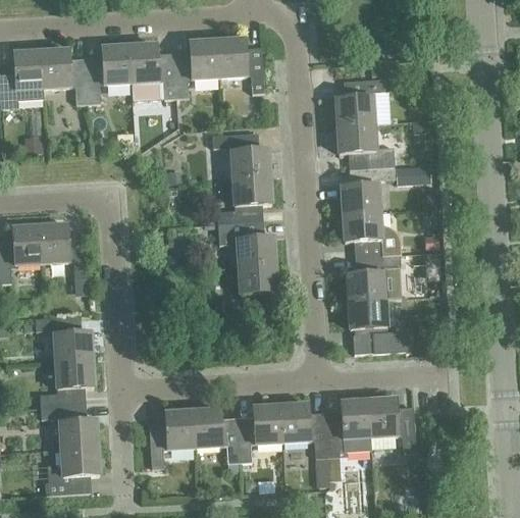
[(245,40),(217,41),(219,78),(247,76),(247,70),(251,69),(253,94),(265,93),(262,49),(246,50),(245,40)]
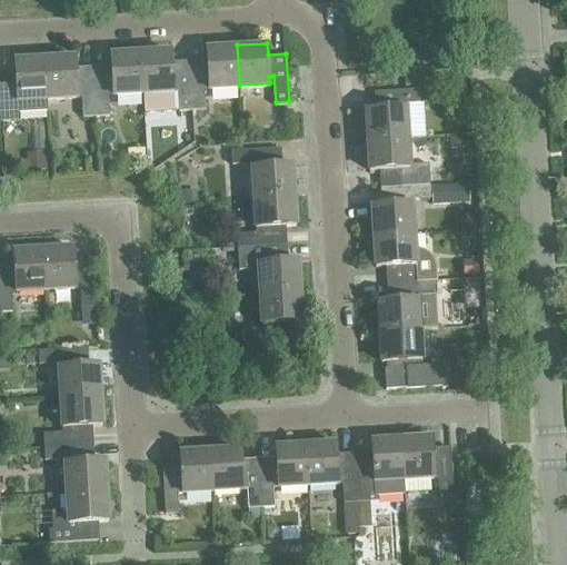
[(208,58),(190,59),(192,107),(206,107),(205,80),(209,80),(209,87),(239,85),(237,45),(207,47),(208,58)]
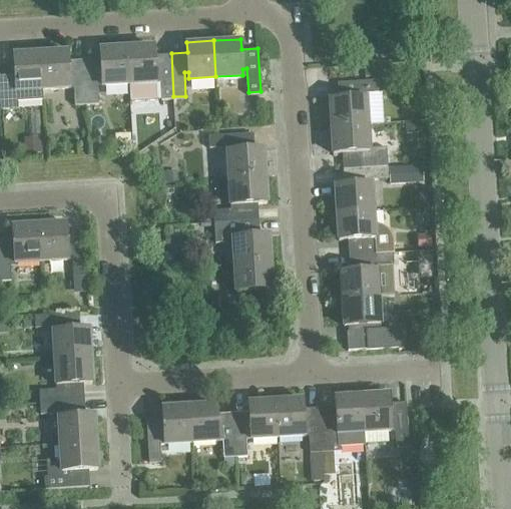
[(154,44),(127,46),(129,82),(156,80),(156,74),(160,74),(161,97),(173,96),(171,53),(154,54),(154,44)]
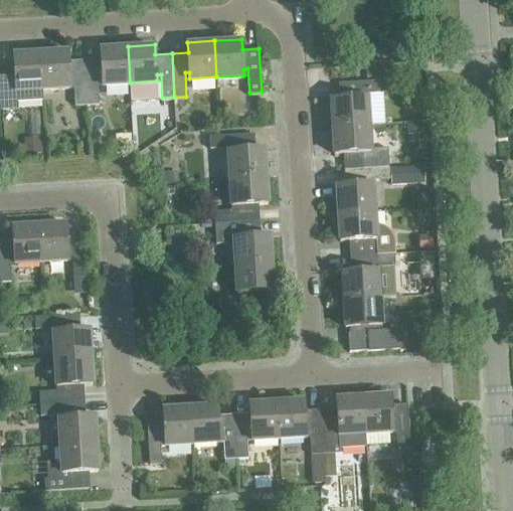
[(102,57),(84,58),(88,103),(100,102),(99,78),(103,77),(103,83),(130,82),(128,46),(101,47),(102,57)]
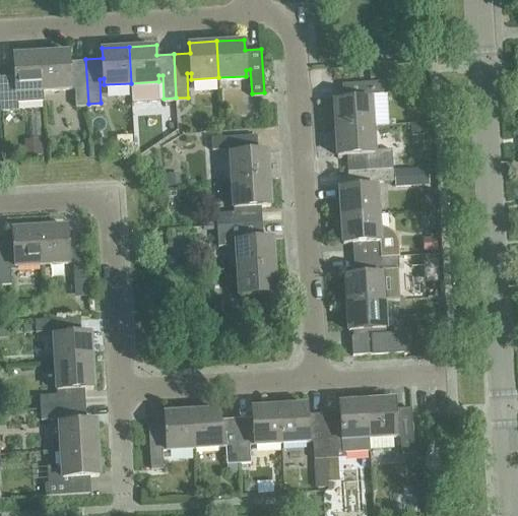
[(69,50),(42,52),(44,88),(71,86),(70,80),(75,80),(76,104),(88,104),(85,59),(69,60),(69,50)]
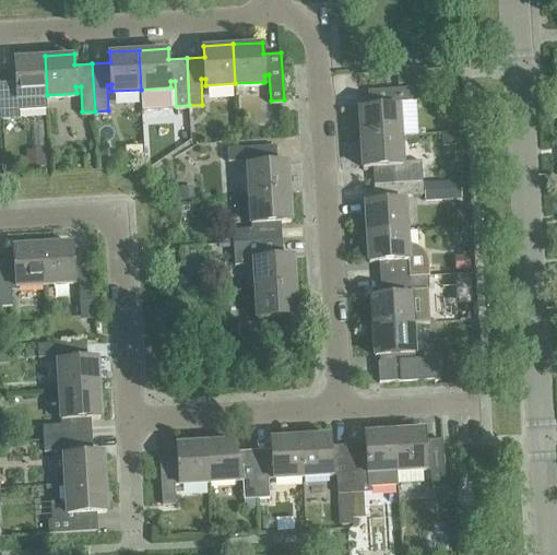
[(15,69),(0,69),(0,104),(1,117),(20,116),(20,108),(47,106),(47,95),(45,56),(15,58),(15,69)]
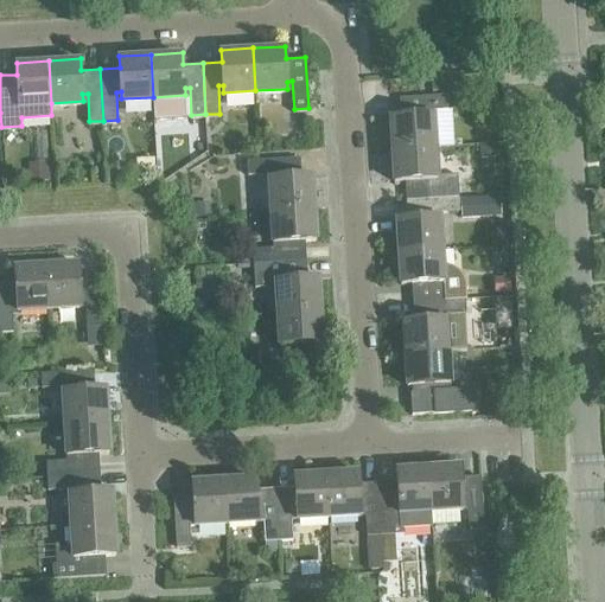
[(390,115),(393,147),(435,145),(434,113),(427,113),(426,108),(454,106),(453,91),(446,93),(433,93),(401,95),(402,114),(390,115)]
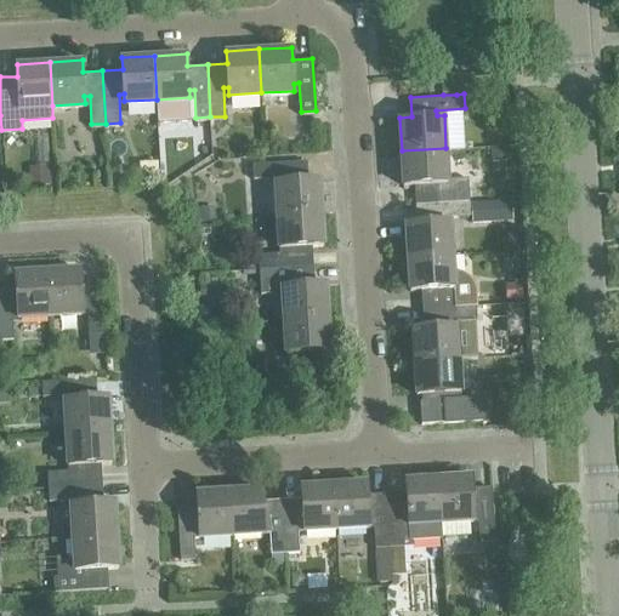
[(490,144),(492,159),(507,158),(506,143),(490,144)]
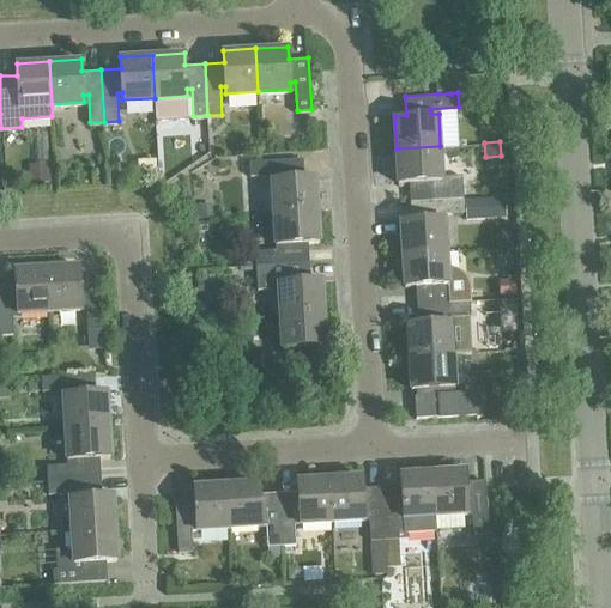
[(411,180),(412,199),(464,196),(463,182),(435,183),(435,178),(442,178),(440,146),(397,149),(399,181),(411,180)]
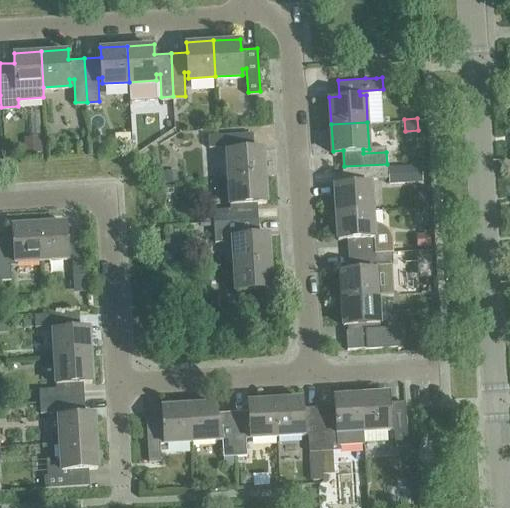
[(227,149),(229,176),(265,174),(263,147),(253,147),(252,131),(209,133),(210,146),(233,144),(233,148),(227,149)]
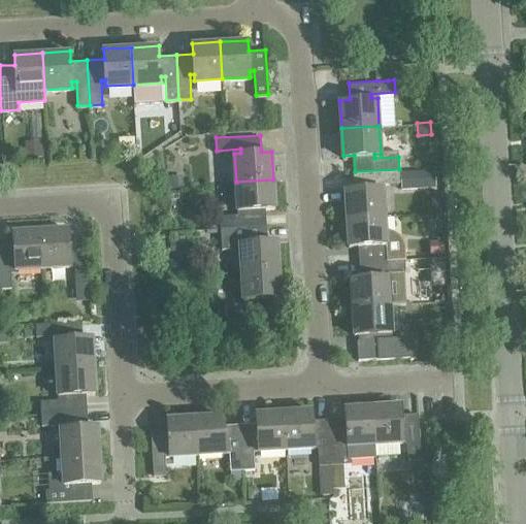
[(44,139),(26,139),(26,157),(44,156),(44,139)]
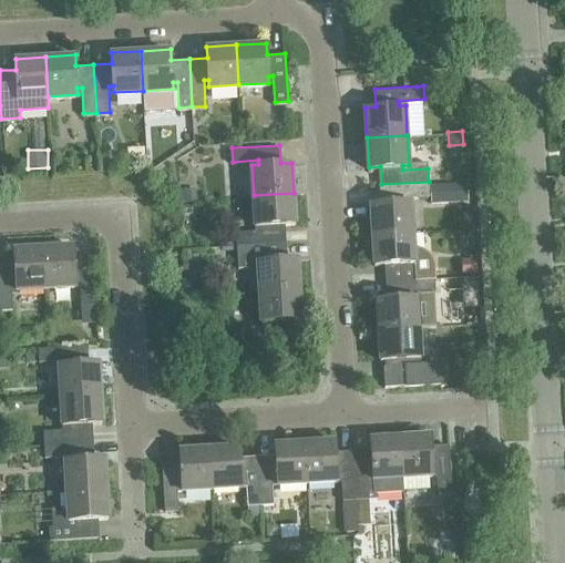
[(453,181),(431,183),(431,184),(431,195),(432,201),(454,198),(453,181)]
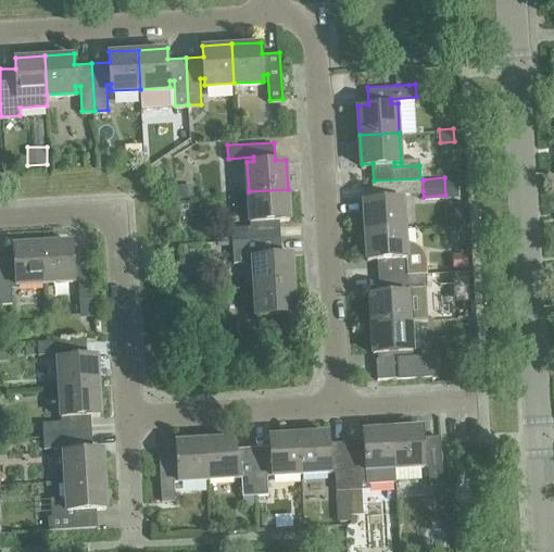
[(364,199),(366,228),(405,226),(403,197),(397,197),(397,192),(422,191),(420,180),(420,178),(374,180),(375,199),(364,199)]
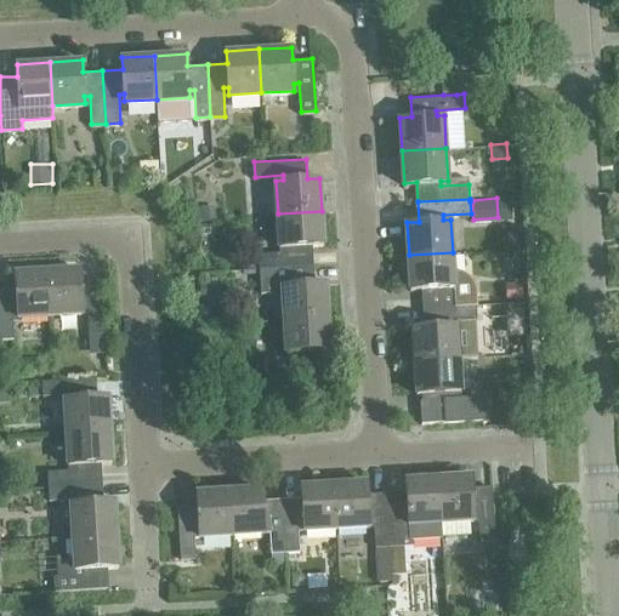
[(198,205),(199,218),(215,217),(214,204),(198,205)]
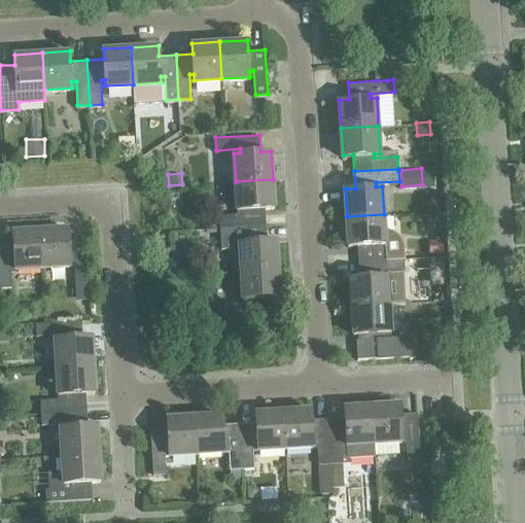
[(219,214),(220,227),(266,223),(265,207),(275,207),(273,179),(236,181),(237,209),(243,208),(244,213),(219,214)]
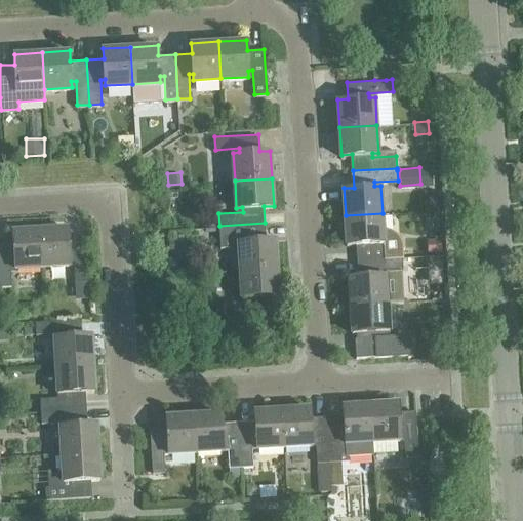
[(357,242),(358,259),(403,256),(401,232),(400,226),(396,221),(389,216),(383,213),(346,215),(347,243),(357,242)]
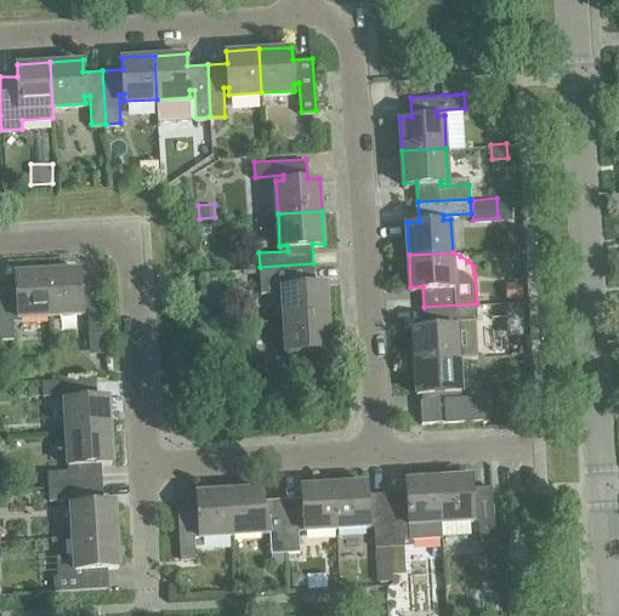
[(283,291),(284,318),(328,315),(327,283),(314,284),(313,263),(260,267),(261,292),(283,291)]
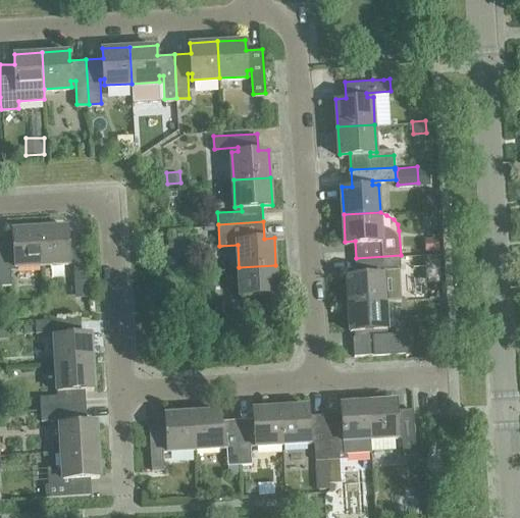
[(41,226),(43,263),(70,262),(69,256),(74,255),(76,291),(89,290),(85,234),(68,236),(68,225),(41,226)]
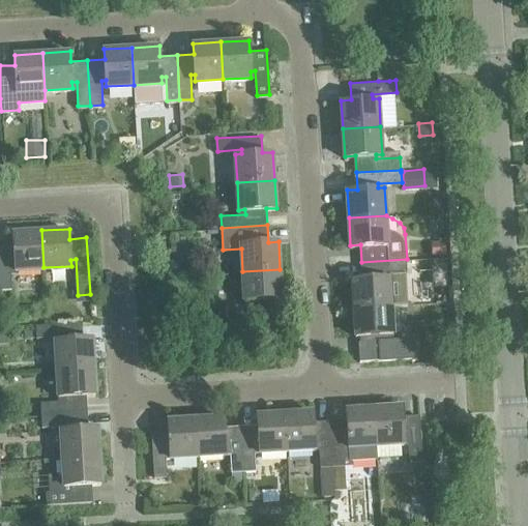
[(16,269),(44,267),(41,230),(12,232),(13,242),(0,242),(0,288),(12,288),(10,263),(15,263),(16,269)]
